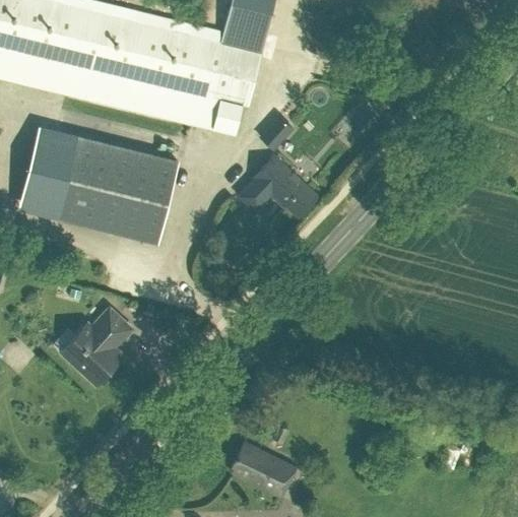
[(80,0),(0,0),(0,47),(249,108),(262,56),(264,45),(275,0),(233,0),(221,46),(216,45),(219,34),(80,0)]
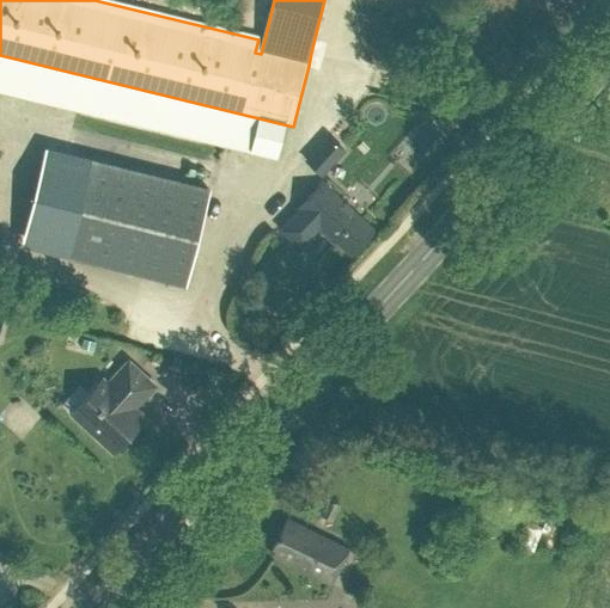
[(342,155),(325,141),(304,167),(321,180),(342,155)]
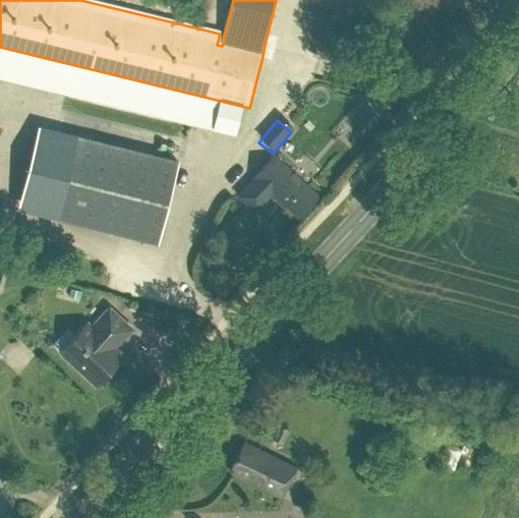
[(58,219),(159,244),(179,163),(78,138),(58,219)]
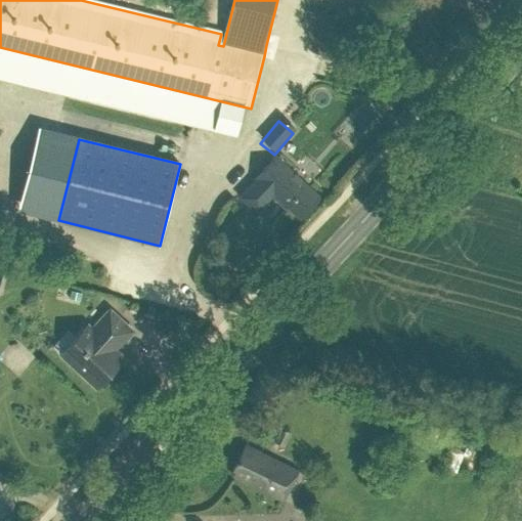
[(288,210),(301,222),(319,202),(277,160),(254,182),(255,183),(240,200),(257,216),(272,200),(286,212),(288,210)]
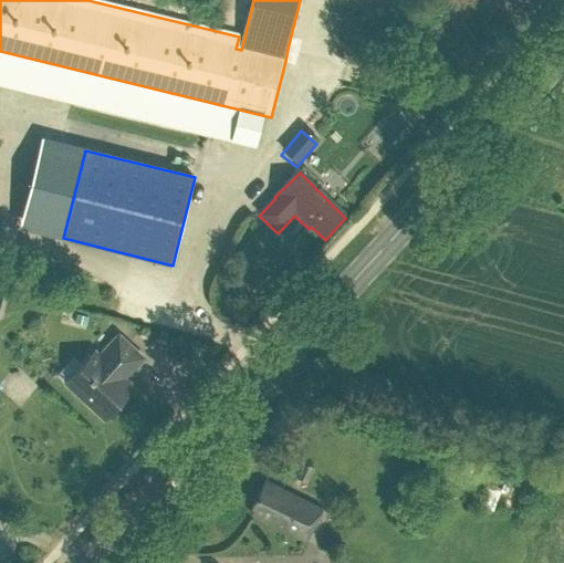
[(62,387),(102,424),(132,392),(122,382),(142,362),(116,339),(97,360),(92,355),(62,387)]
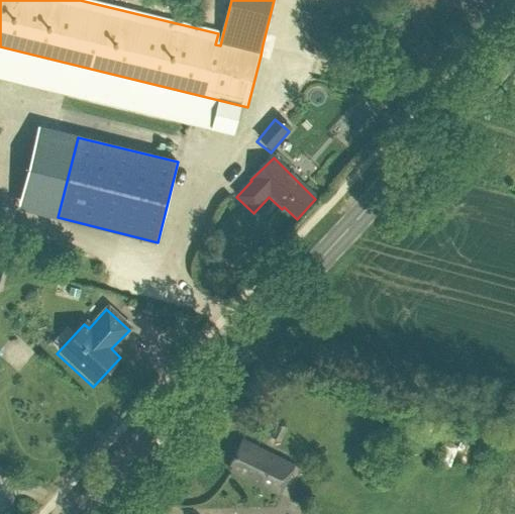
[(247,440),(244,445),(241,443),(228,470),(280,496),(296,465),(247,440)]
